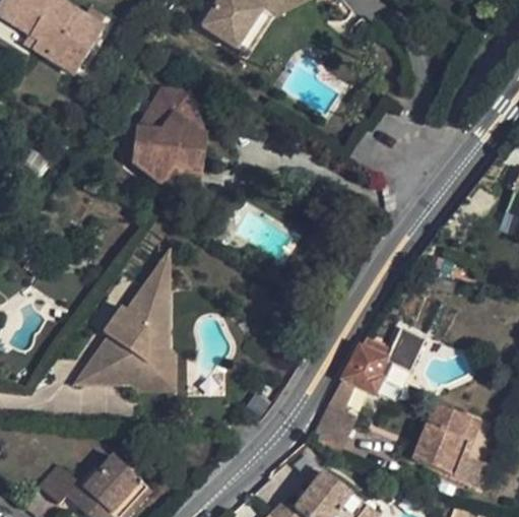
[(21,5),(13,0),(0,0),(0,15),(11,22),(21,5)]
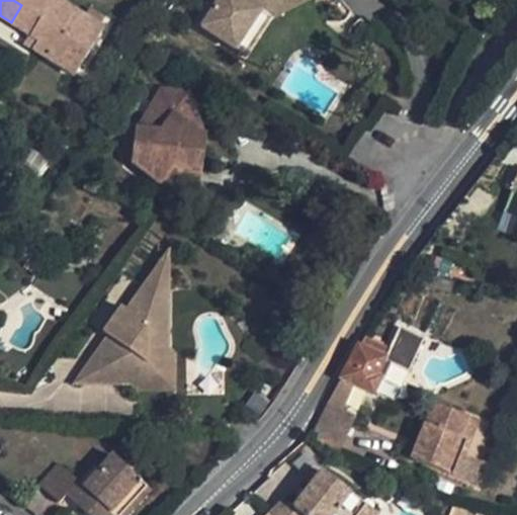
[(102,27),(59,0),(13,0),(21,5),(11,22),(29,33),(37,39),(32,48),(73,74),(102,27)]
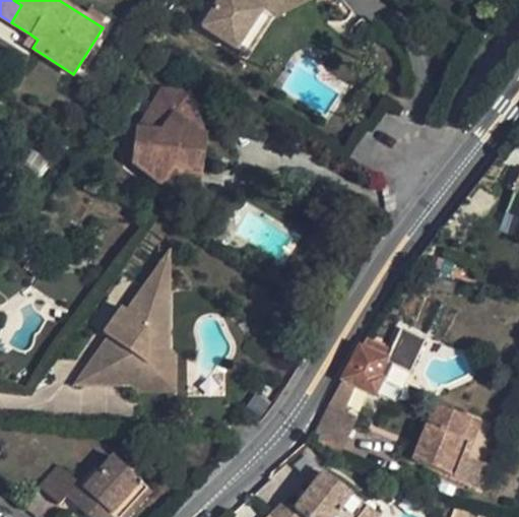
[(235,48),(260,9),(276,0),(216,0),(200,24),(235,48)]
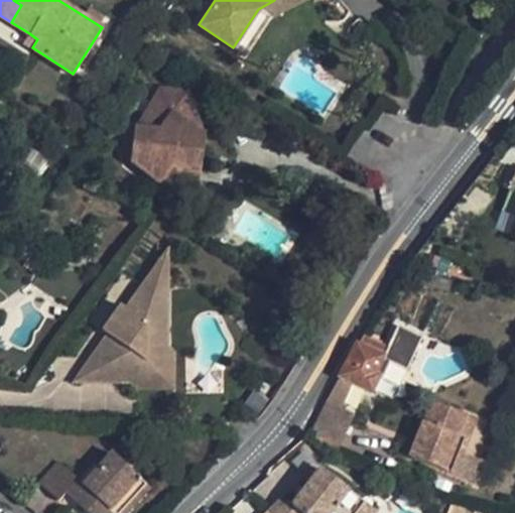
[(274,0),(258,9),(269,17),(300,0),(274,0)]
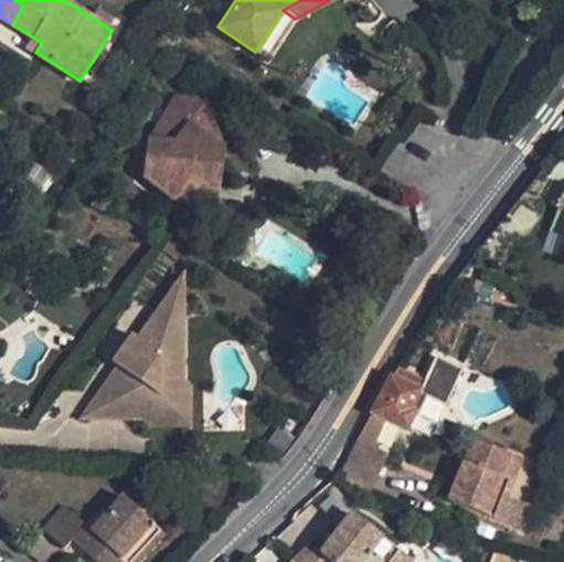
[(255,52),(267,60),(295,19),(283,10),(255,52)]
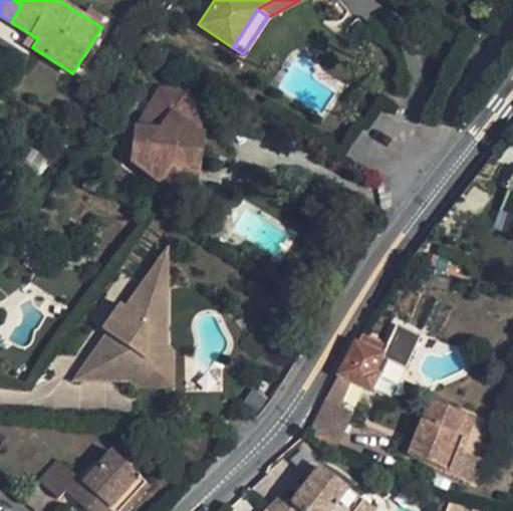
[(24,42),(32,47),(37,39),(29,33),(24,42)]
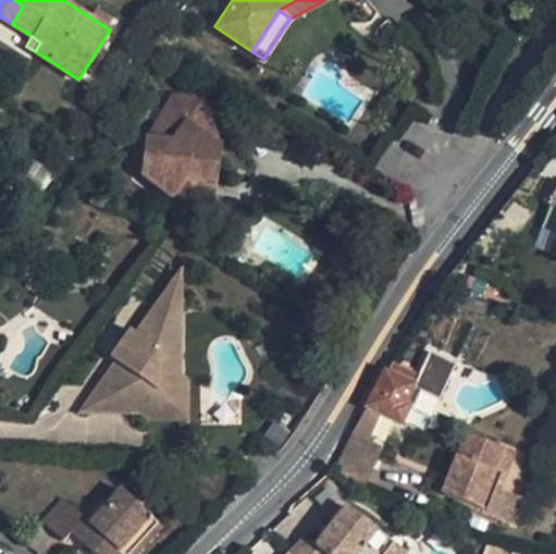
[(174,91),(168,101),(180,102),(200,106),(196,94),(174,91)]
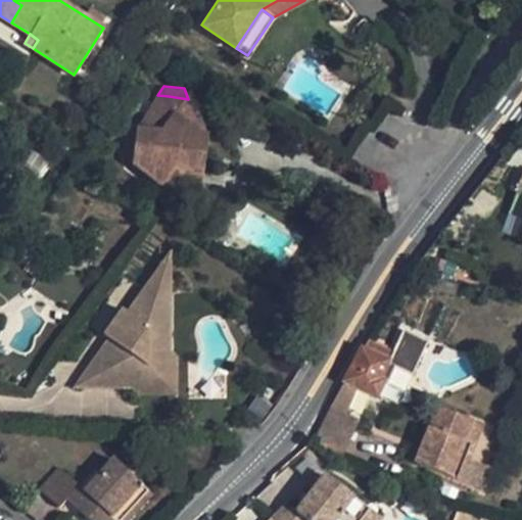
[(192,89),(184,88),(188,99),(197,129),(207,135),(192,89)]
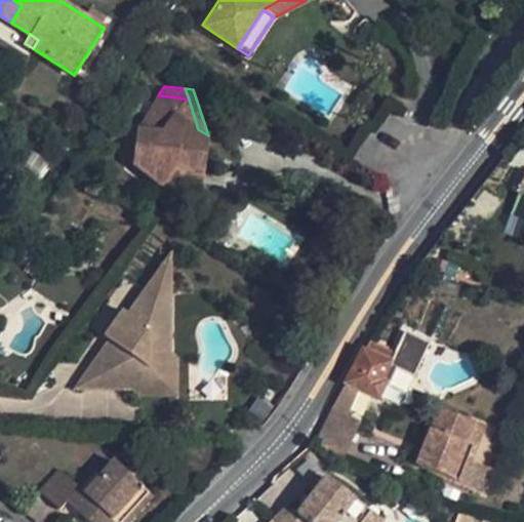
[(169,96),(158,95),(135,128),(147,128),(169,96)]
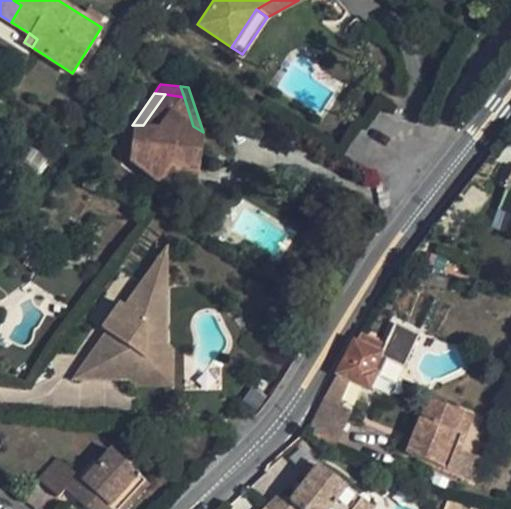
[(132,125),(128,158),(156,179),(169,163),(198,166),(203,132),(193,126),(184,97),(165,94),(143,125),(132,125)]
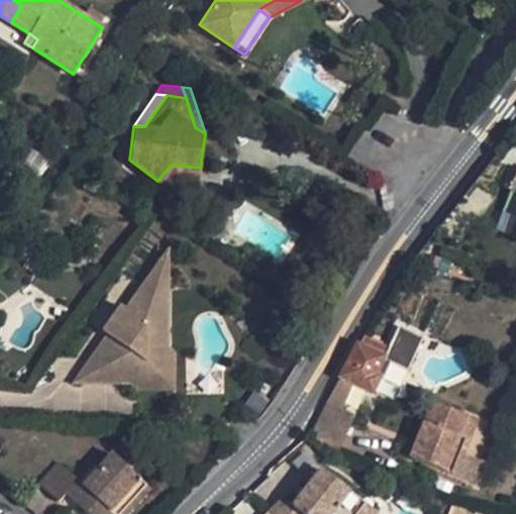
[(197,195),(200,168),(171,165),(158,181),(173,191),(197,195)]
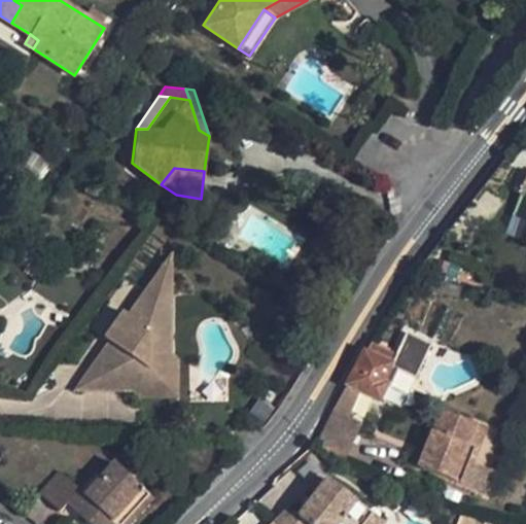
[(525,196),(520,194),(513,212),(525,217),(525,196)]
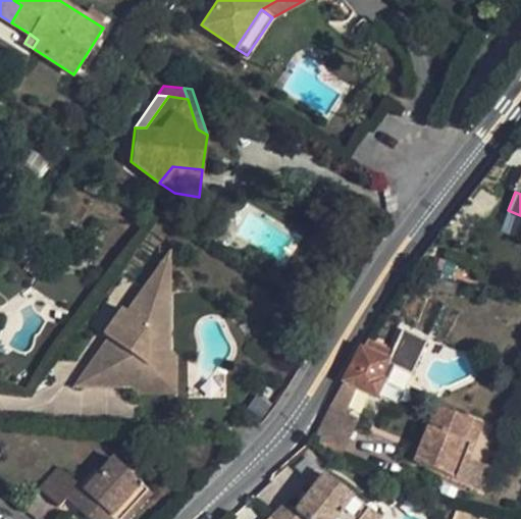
[(42,246),(49,234),(36,226),(29,239),(42,246)]
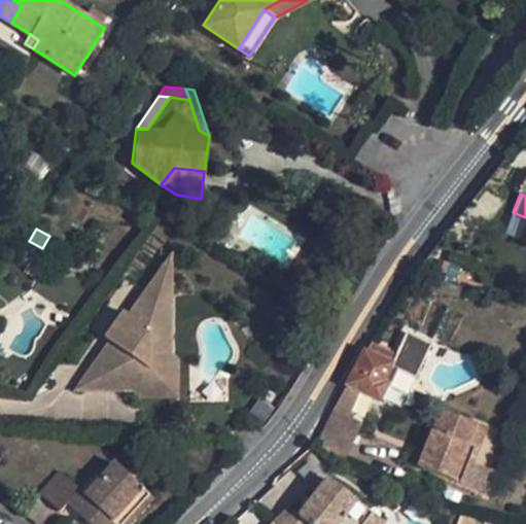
[(170,254),(143,291),(170,291),(170,254)]
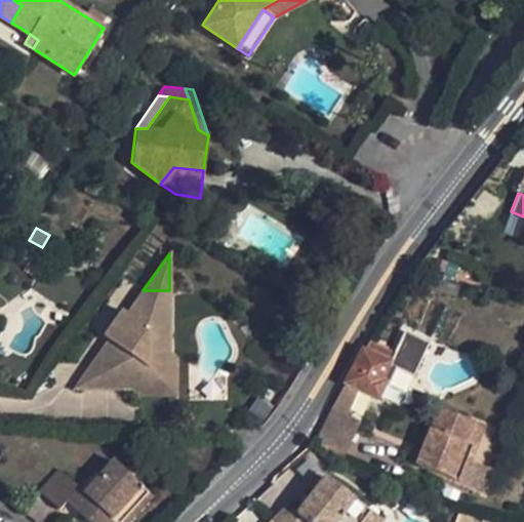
[(121,308),(103,333),(108,337),(113,342),(123,342),(123,351),(108,351),(108,386),(140,386),(143,386),(143,373),(169,373),(169,357),(169,290),(143,290),(126,312),(121,308)]
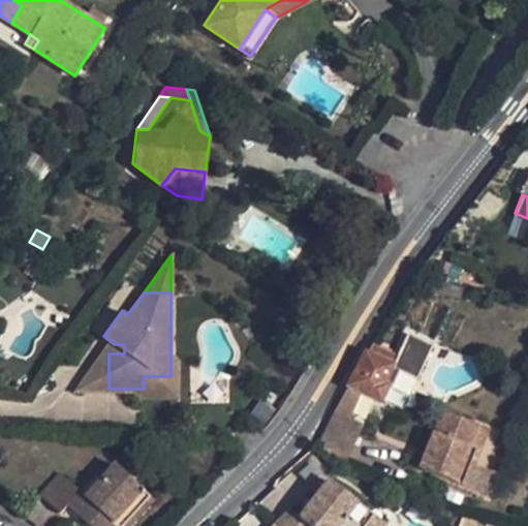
[(416,378),(432,343),(408,332),(398,353),(373,342),(368,352),(365,351),(347,384),(381,400),(389,385),(393,387),(400,371),(416,378)]
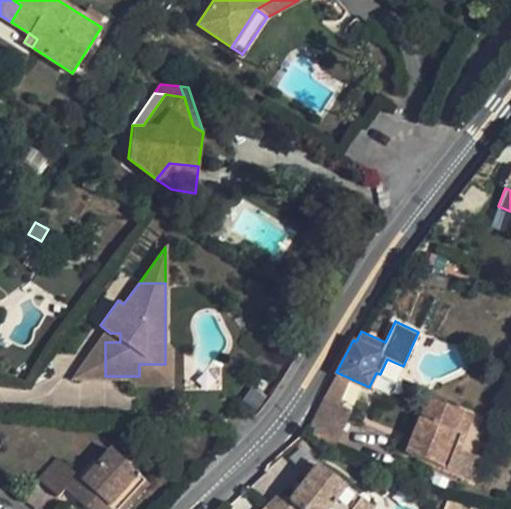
[(105,376),(105,342),(105,329),(72,376),(105,376)]
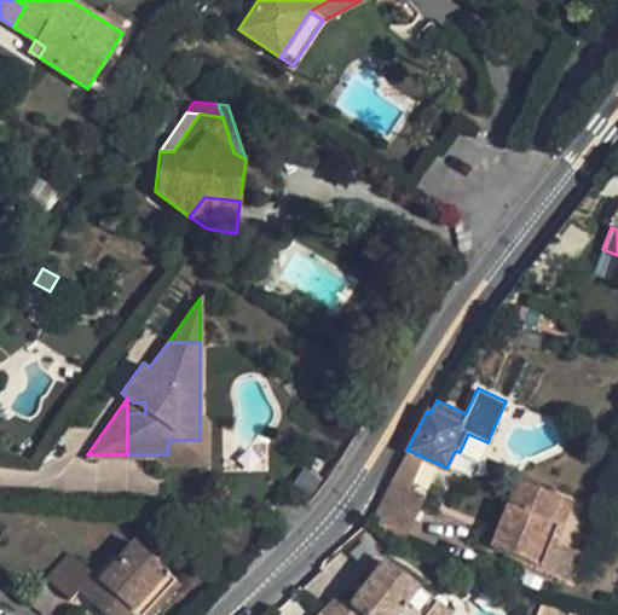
[(133,402),(127,398),(127,413),(145,413),(145,402),(133,402)]
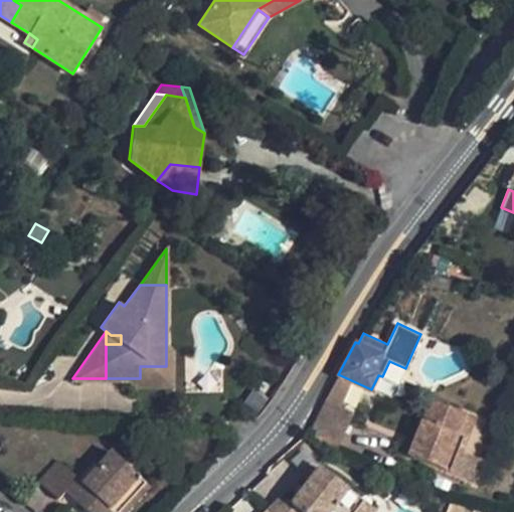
[(140,366),(140,378),(138,378),(138,385),(172,385),(172,350),(166,350),(166,366),(140,366)]
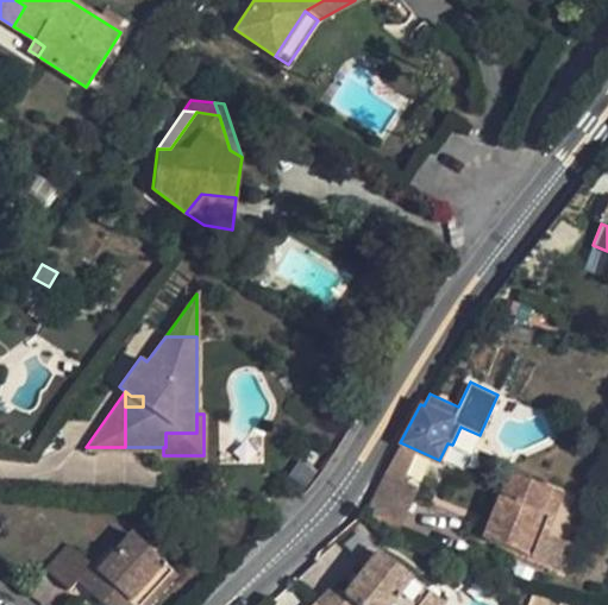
[(447,443),(439,460),(437,465),(461,476),(470,454),(447,443)]
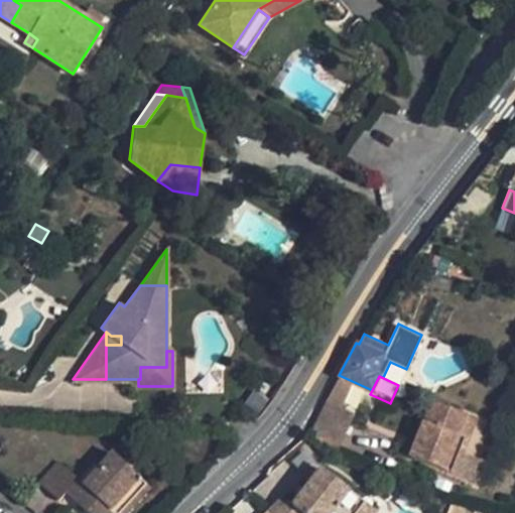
[(431,399),(410,455),(474,480),(482,460),(459,451),(464,435),(460,434),(468,413),(431,399)]
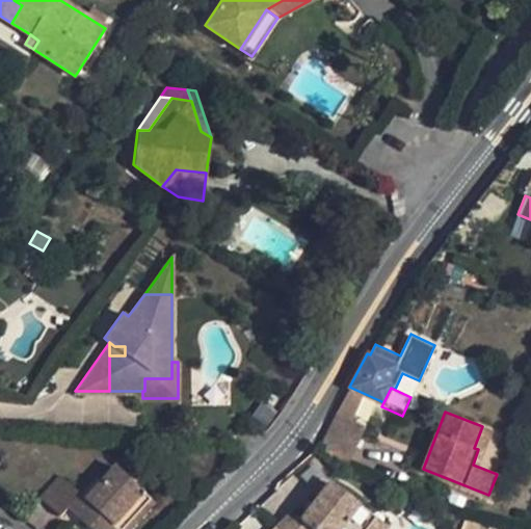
[(365,426),(335,413),(326,429),(356,444),(365,426)]
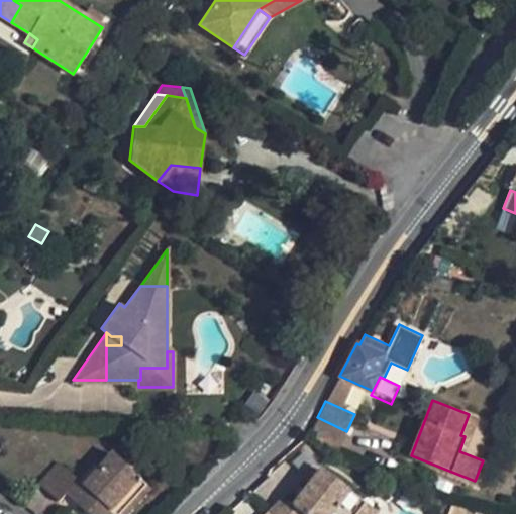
[(478,417),(469,414),(460,435),(470,438),(478,417)]
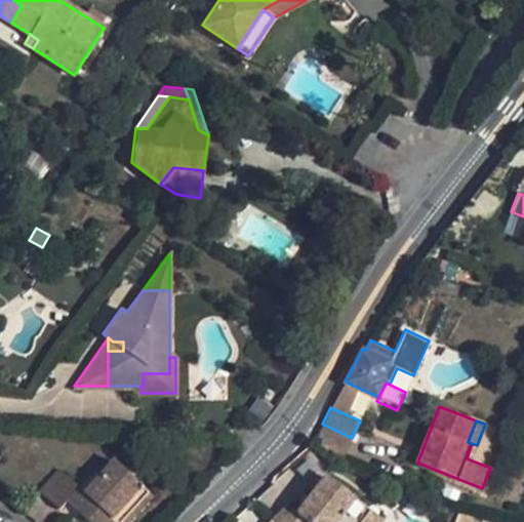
[(352,438),(322,424),(315,438),(343,458),(352,438)]
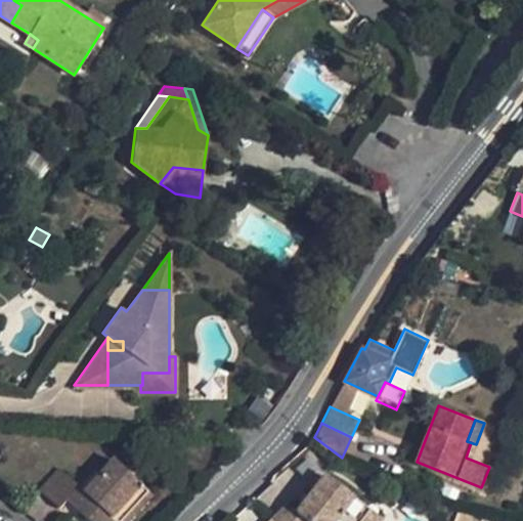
[(470,460),(476,444),(471,442),(466,458),(470,460)]
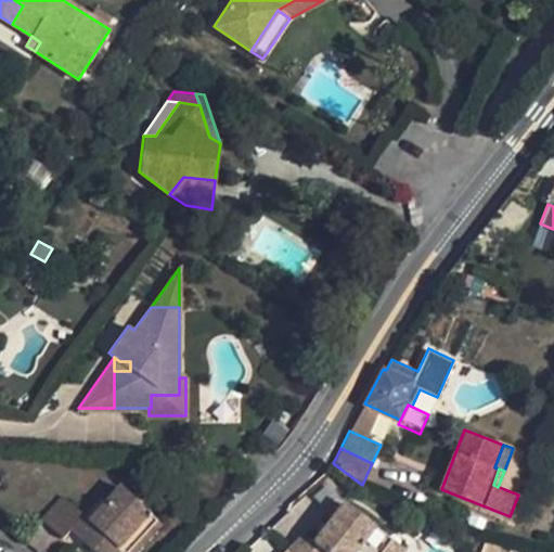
[(132,551),(159,523),(119,486),(89,520),(75,534),(95,551),(118,551),(120,550),(123,551),(132,551)]
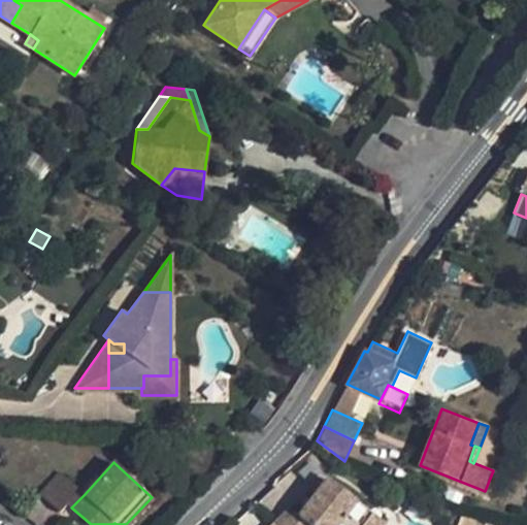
[(41,494),(59,511),(65,502),(78,488),(58,470),(40,489),(33,482),(27,488),(38,497),(41,494)]
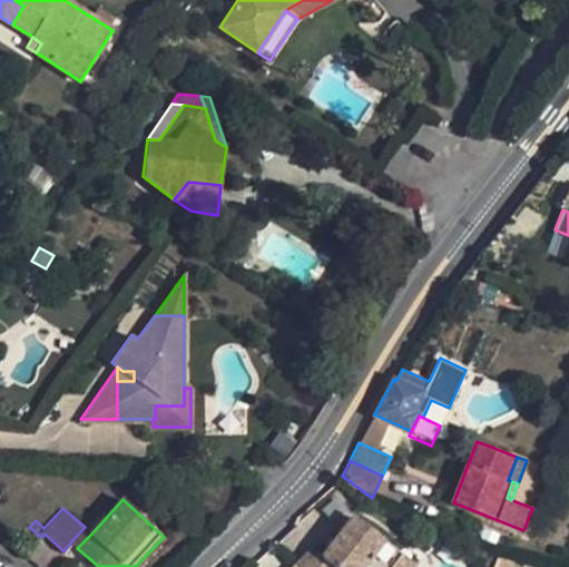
[(388,566),(400,551),(353,517),(324,555),(314,547),(296,564),(298,566),(388,566)]
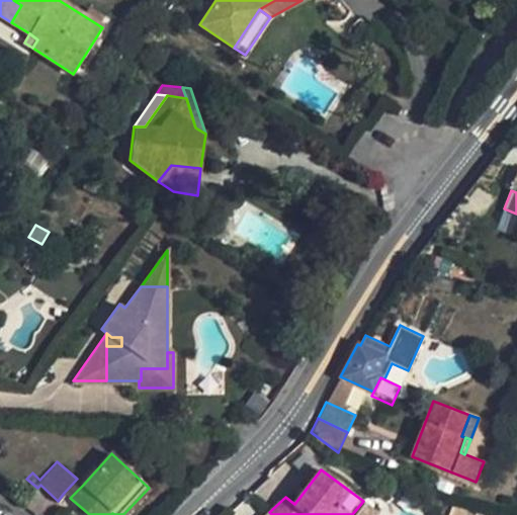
[(64,493),(70,498),(83,485),(77,479),(64,493)]
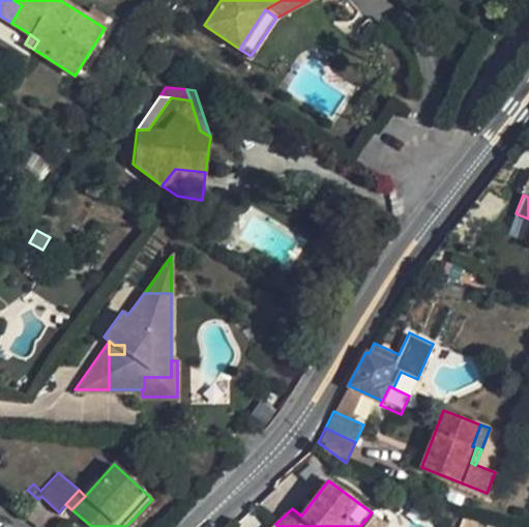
[(372,513),(360,526),(383,526),(386,524),(372,513)]
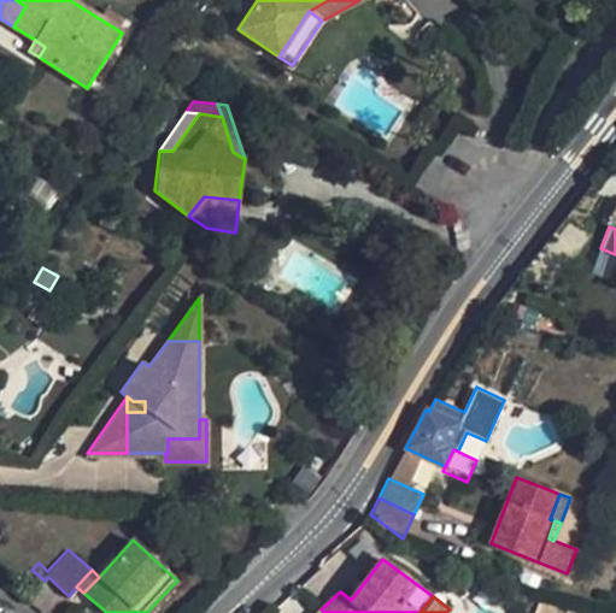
[(550,612),(555,602),(539,599),(533,612),(550,612)]
